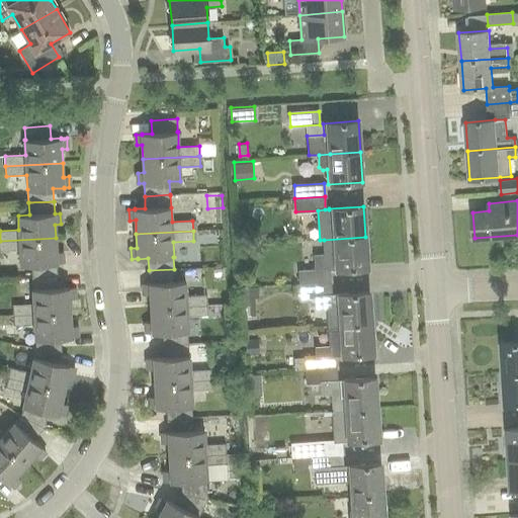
[(368,268),(365,237),(324,240),(325,254),(314,255),(315,270),(299,271),(300,284),(330,282),(329,270),(368,268)]
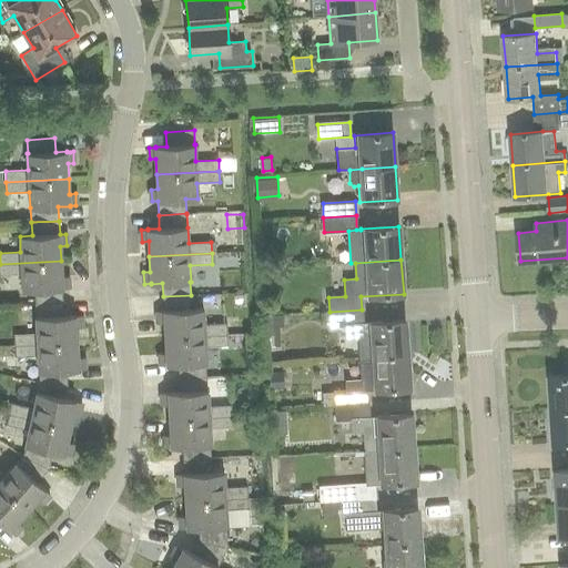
[(62,276),(61,261),(0,264),(0,275),(22,274),(22,291),(34,290),(36,303),(63,302),(62,287),(69,287),(68,276),(62,276)]
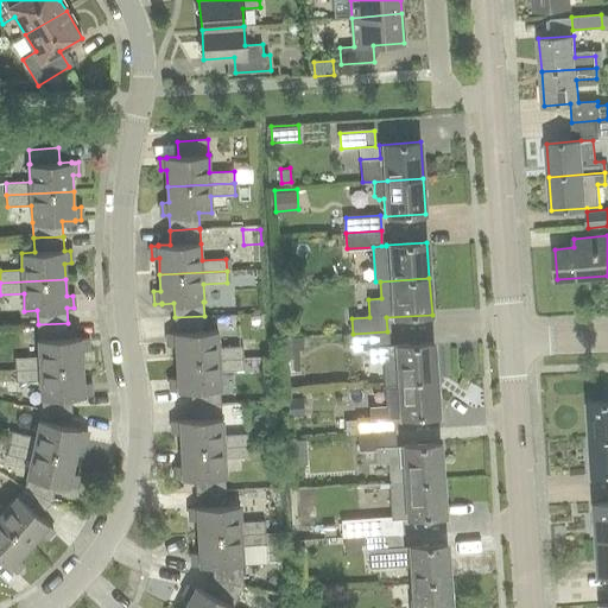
[(31,325),(30,315),(20,316),(20,325),(31,325)]
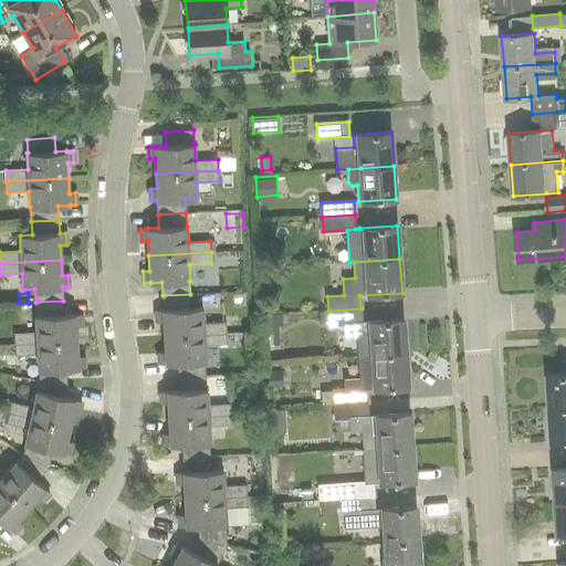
[(203,323),(203,307),(190,307),(190,294),(163,295),(164,310),(157,310),(158,322),(164,322),(165,336),(227,333),(227,322),(203,323)]
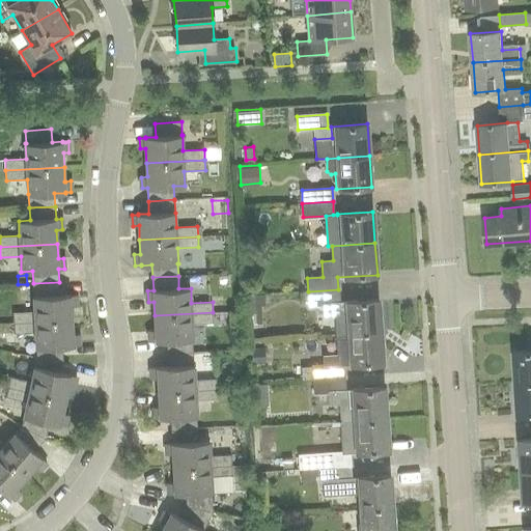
[(71,295),(65,295),(60,296),(59,282),(33,283),(34,297),(33,297),(34,311),(14,313),(14,324),(73,320),(72,306),(77,306),(77,295),(71,295)]
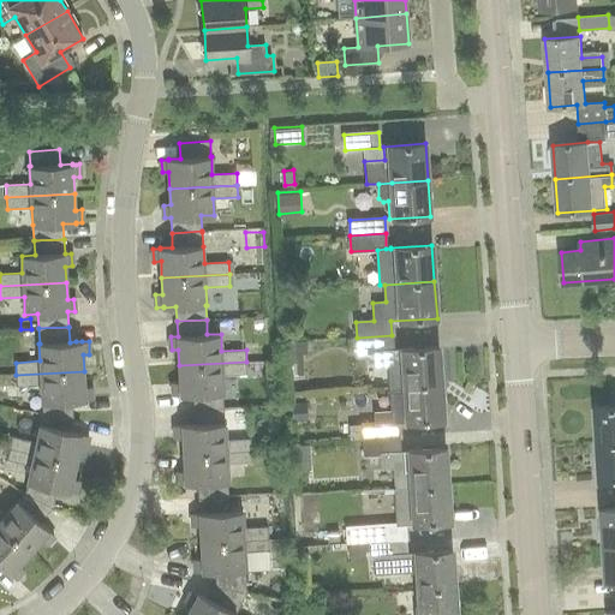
[(439,347),(398,350),(393,350),(392,335),(357,338),(350,339),(351,348),(358,348),(358,353),(375,352),(376,365),(389,364),(390,387),(441,383),(439,347)]
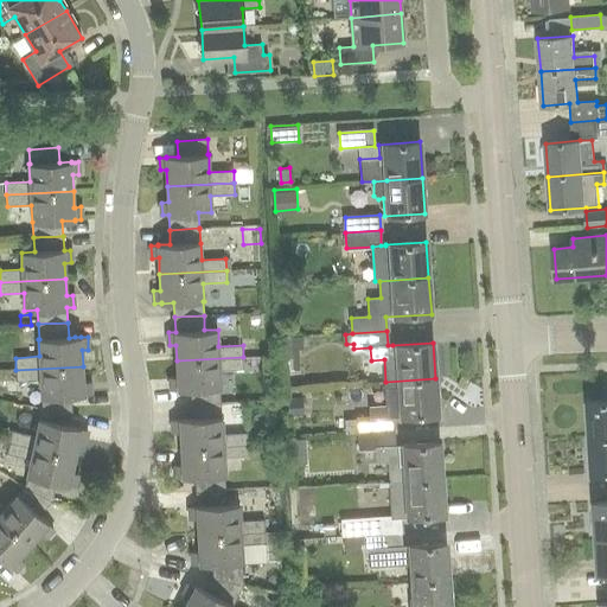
[(300,369),(299,340),(285,340),(286,370),(300,369)]
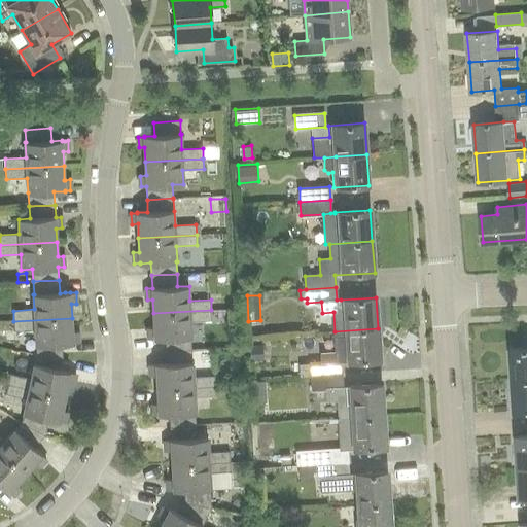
[(212,320),(211,310),(153,313),(154,327),(148,327),(149,339),(154,339),(165,338),(166,351),(191,349),(191,337),(190,322),(212,320)]
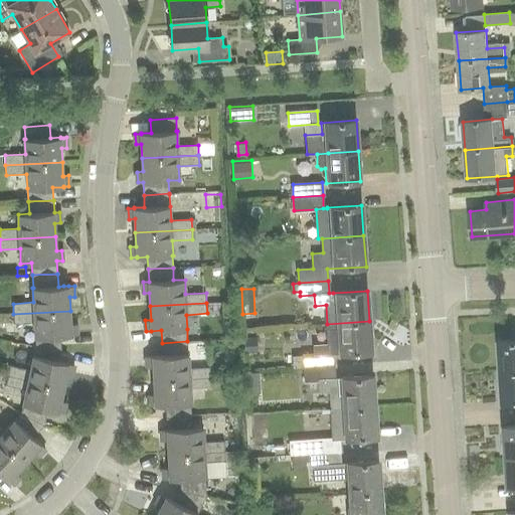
[(70,324),(70,311),(13,314),(14,324),(34,323),(35,337),(36,346),(61,348),(61,336),(71,335),(76,334),(76,324),(70,324)]
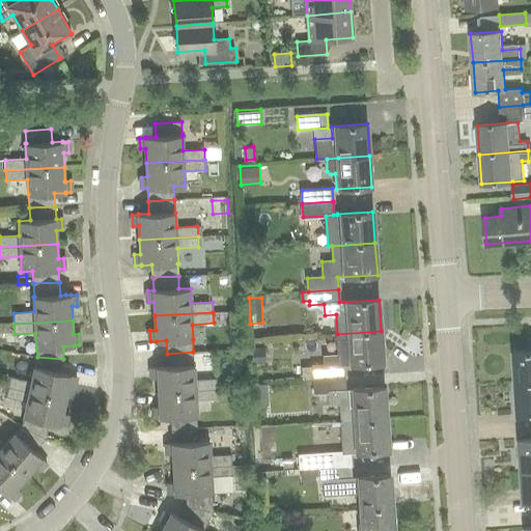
[(339,364),(313,366),(314,379),(314,380),(344,378),(343,365),(347,365),(383,362),(381,331),(337,334),(339,364)]
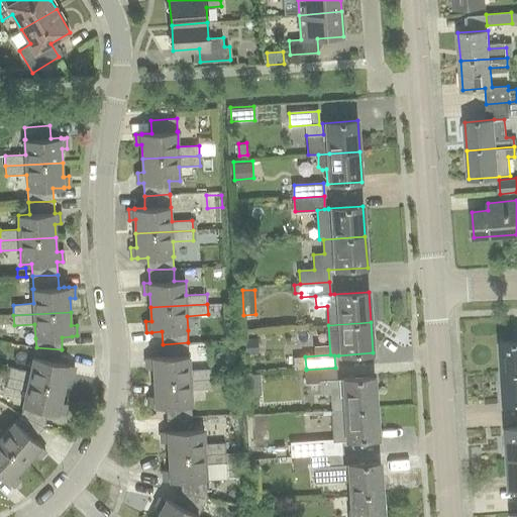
[(259,355),(259,339),(245,339),(246,355),(259,355)]
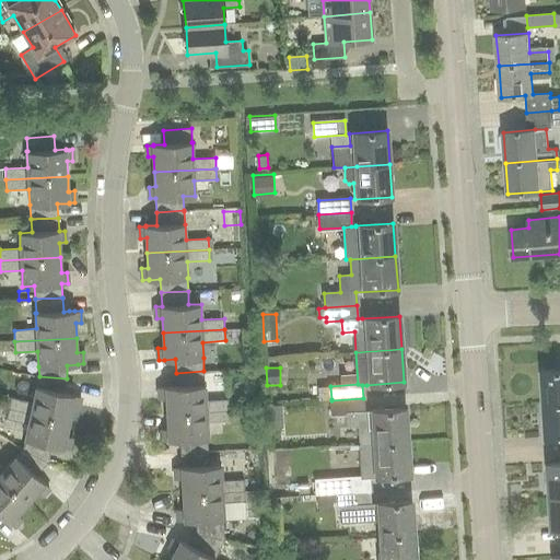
[(559,370),(543,371),(545,405),(559,403),(559,370)]
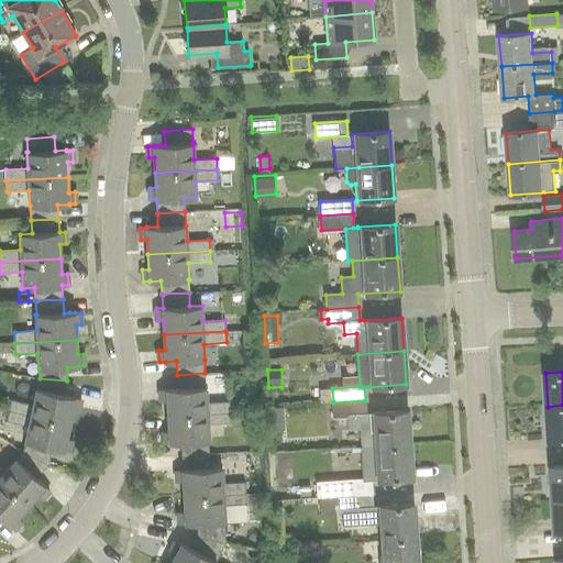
[(206,387),(205,374),(205,373),(177,375),(178,388),(166,389),(161,389),(161,401),(167,400),(168,416),(230,412),(230,401),(207,403),(206,387)]
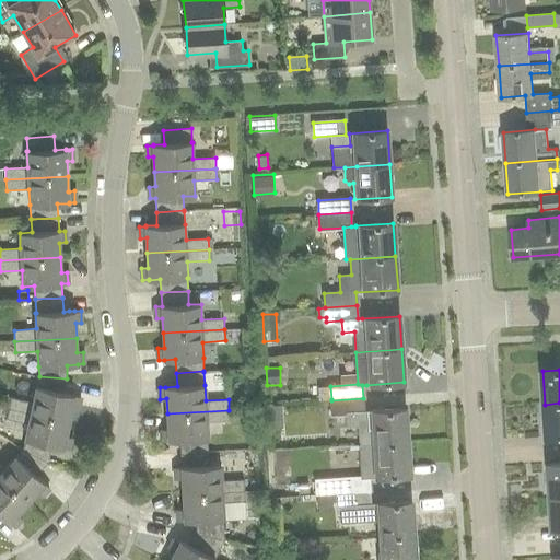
[(74,395),(69,394),(63,393),(67,378),(39,376),(37,387),(36,387),(33,403),(11,397),(9,408),(69,421),(72,407),(79,408),(81,397),(74,395)]
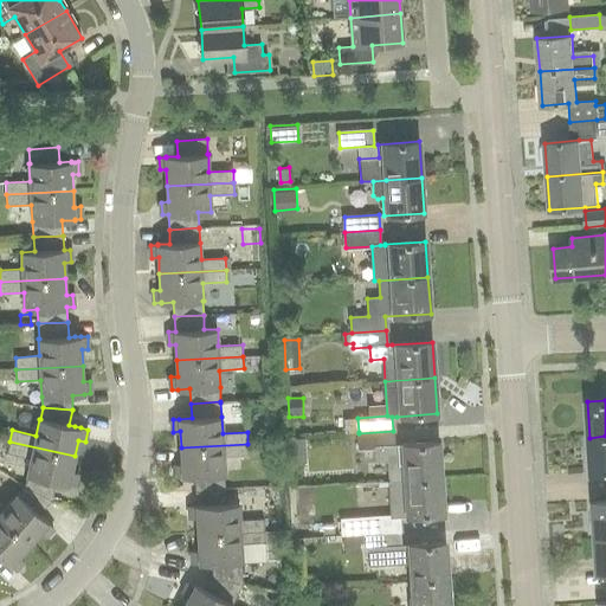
[(358,418),(346,418),(346,432),(359,432),(358,418)]
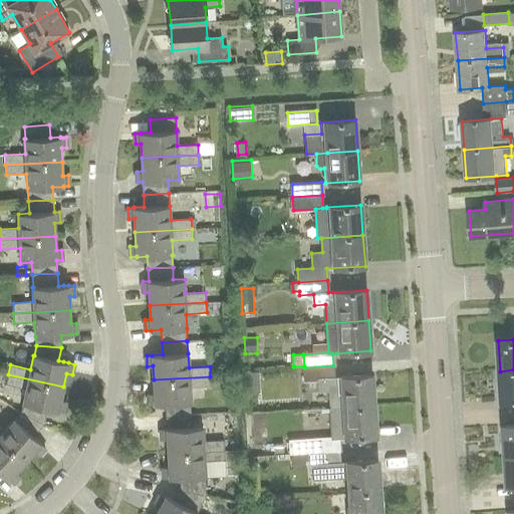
[(372,374),(338,377),(334,377),(333,365),(304,367),(305,380),(319,379),(320,391),(329,391),(330,409),(374,406),(372,374)]
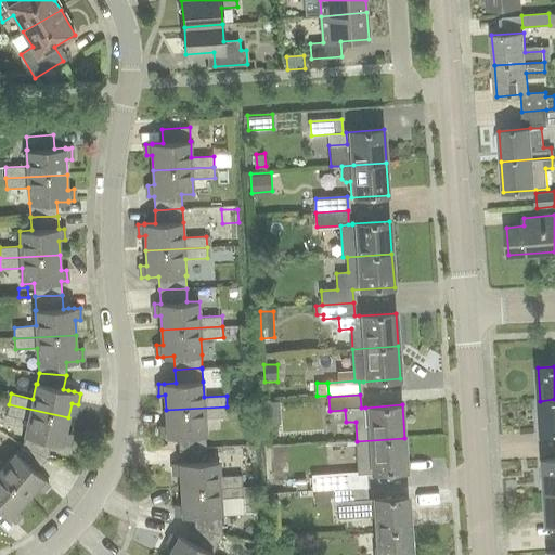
[(554,399),(540,401),(542,434),(554,433),(554,399)]
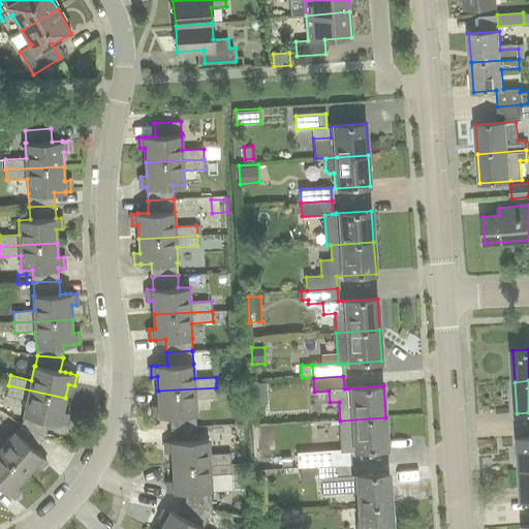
[(267,381),(250,382),(252,403),(269,402),(267,381)]
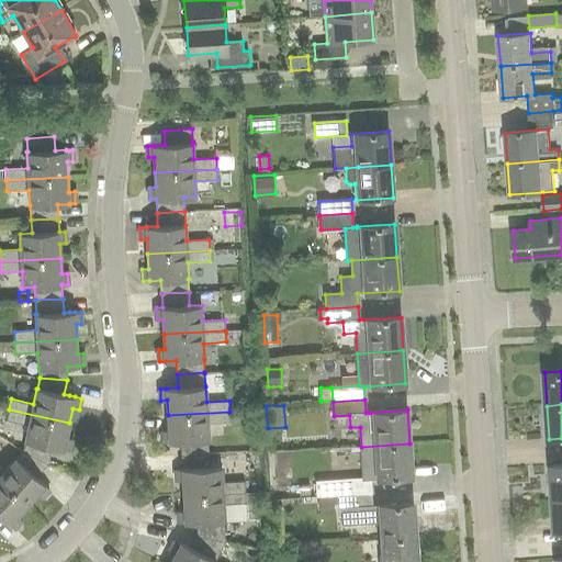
[(66,438),(69,423),(9,409),(7,420),(29,425),(25,441),(23,451),(49,463),(53,447),(64,449),(70,450),(72,439),(66,438)]
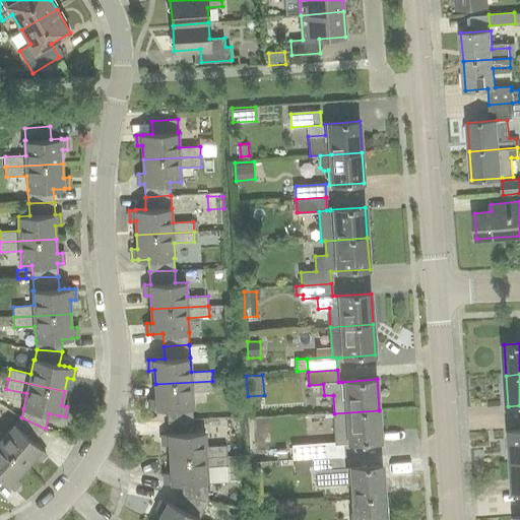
[(213,391),(212,381),(155,384),(156,398),(150,398),(151,409),(156,408),(156,409),(168,408),(168,421),(193,419),(193,407),(192,392),(213,391)]
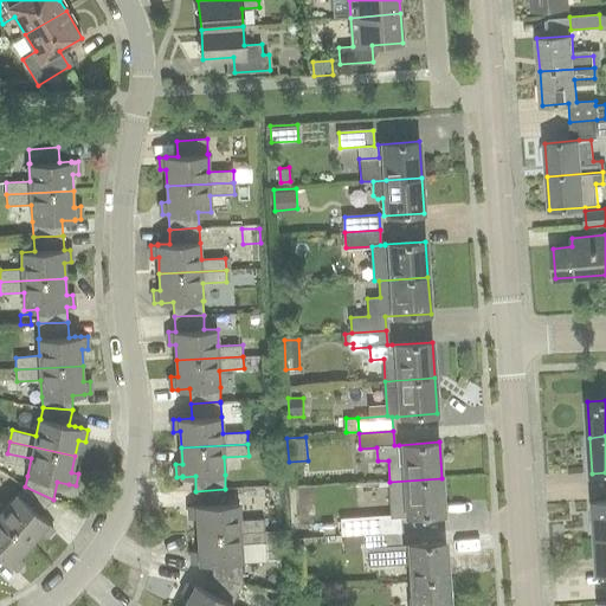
[(444,514),(442,478),(389,482),(392,503),(403,502),(404,516),(444,514)]
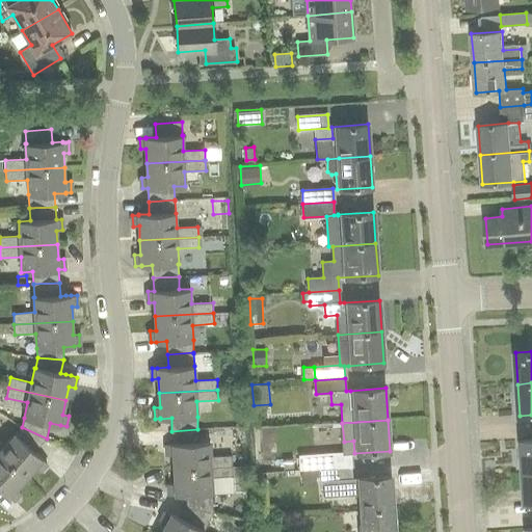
[(35,451),(47,439),(22,427),(16,434),(15,433),(5,445),(0,441),(0,454),(26,478),(35,467),(40,471),(47,463),(43,459),(43,458),(35,451)]
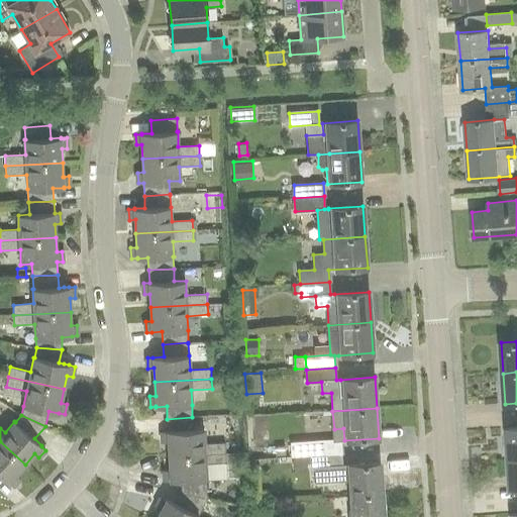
[(205,444),(204,429),(193,430),(192,417),(167,419),(168,431),(162,432),(163,442),(169,442),(169,455),(226,453),(225,443),(205,444)]
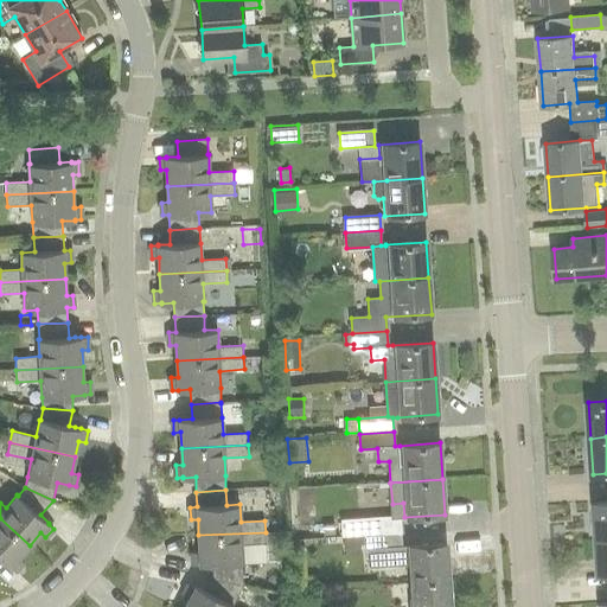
[(606,502),(595,503),(598,538),(606,537),(606,502)]
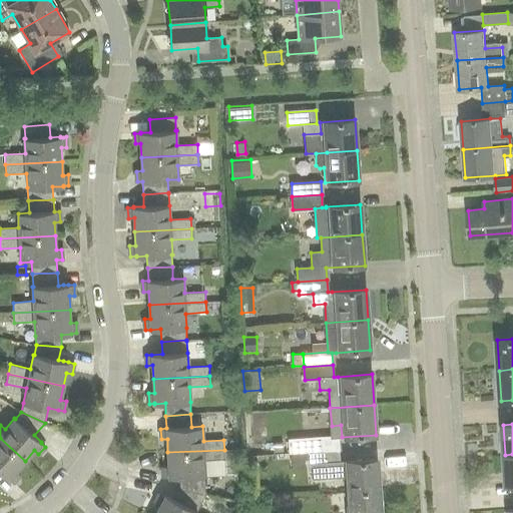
[(339,450),(338,437),(289,440),(289,453),(305,452),(339,450)]
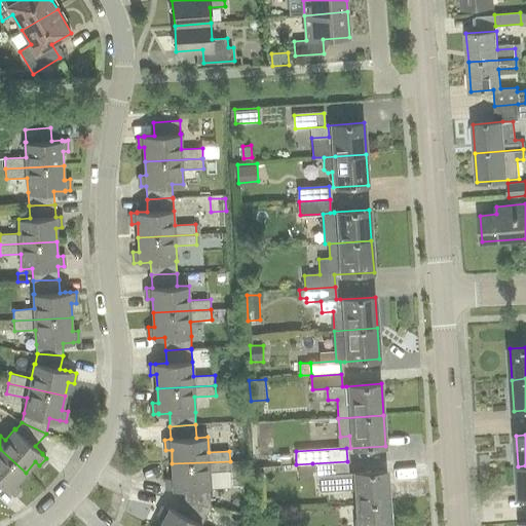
[(26,473),(0,449),(0,484),(1,484),(8,491),(9,491),(13,494),(21,487),(16,483),(26,473)]
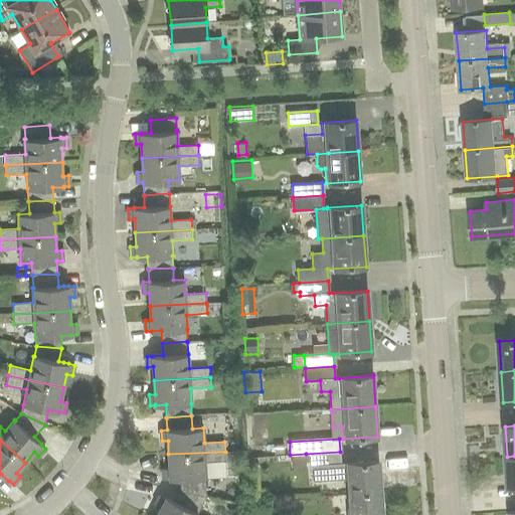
[(225,462),(225,452),(168,454),(169,468),(163,469),(164,479),(170,479),(180,479),(181,491),(206,496),(205,477),(206,477),(205,463),(225,462)]
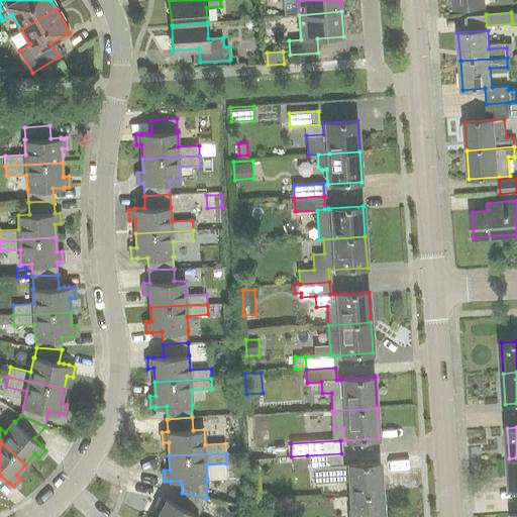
[(342,467),(341,453),(307,455),(307,464),(311,464),(311,469),(342,467)]
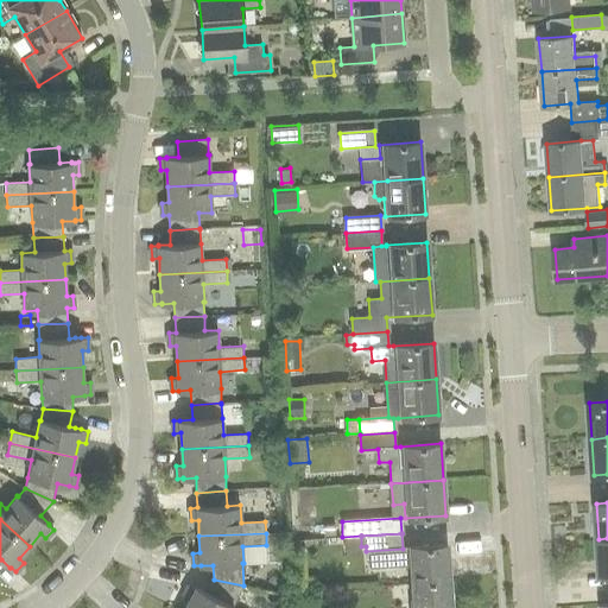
[(412,565),(413,582),(449,580),(447,544),(406,546),(407,565),(412,565)]
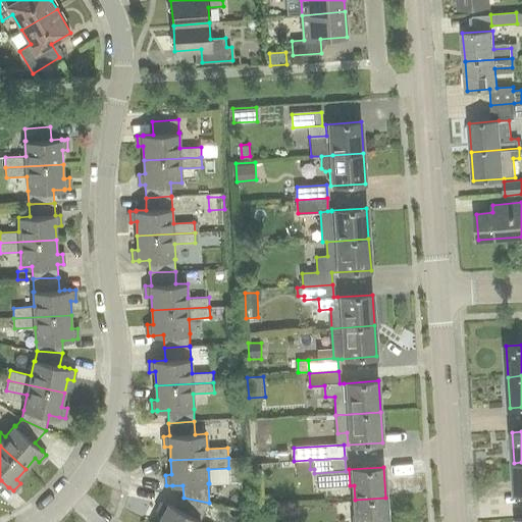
[(201,520),(209,503),(184,498),(177,509),(168,504),(163,502),(158,511),(163,514),(158,521),(200,521),(201,520)]
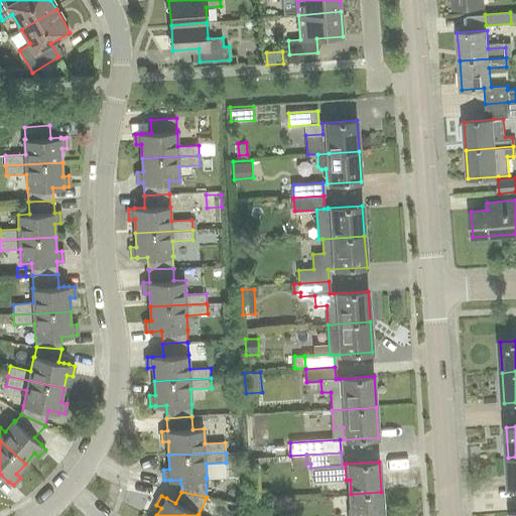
[(383,515),(381,492),(351,494),(352,509),(348,509),(348,515),(383,515)]
